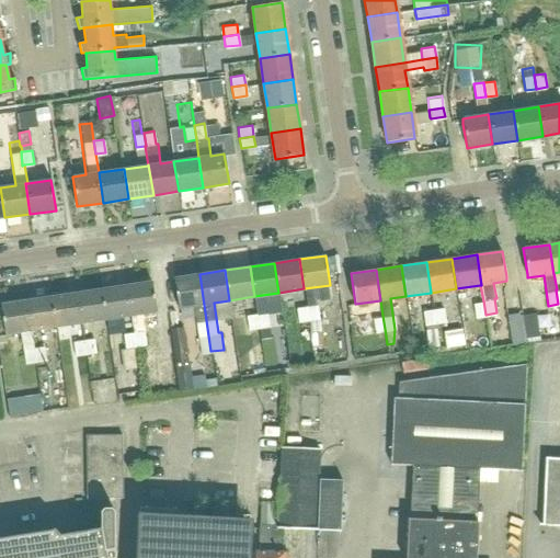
[(200,353),(210,351),(200,274),(173,277),(178,303),(178,307),(193,305),(200,353)]
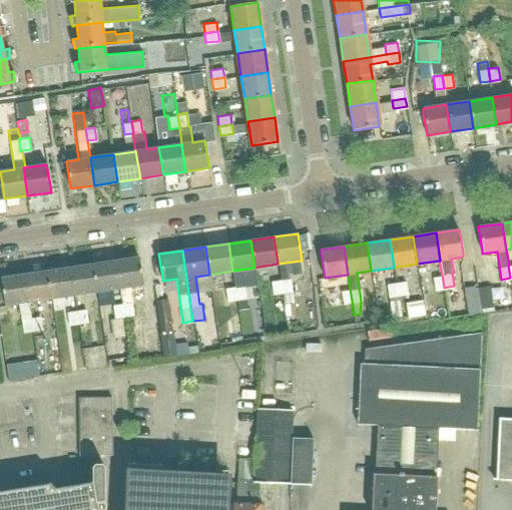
[(119,288),(121,303),(122,302),(124,316),(134,314),(130,287),(143,285),(139,258),(116,261),(120,288),(119,288)]
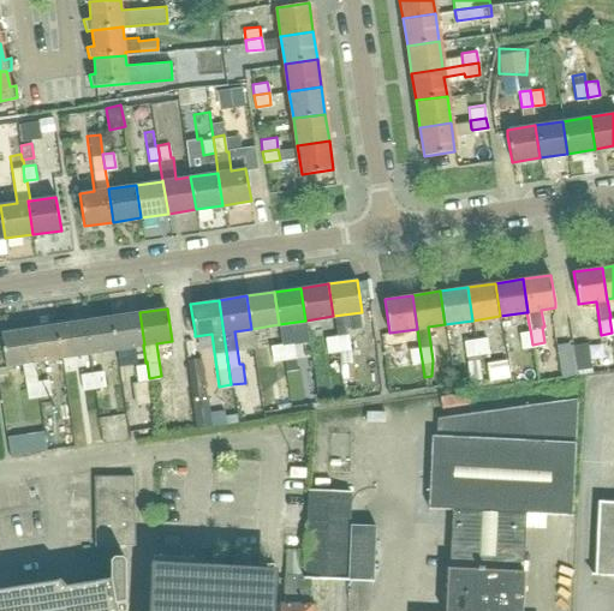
[(139,312),(112,317),(117,349),(143,345),(144,345),(139,312)]
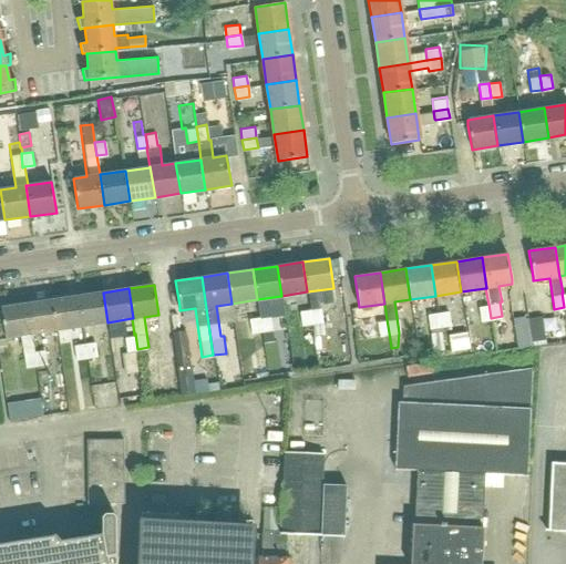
[(83,326),(107,322),(103,293),(78,296),(82,326),(83,326)]
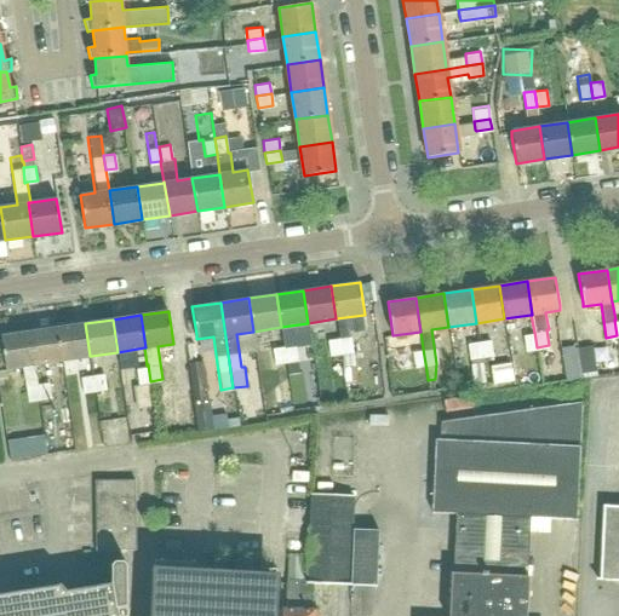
[(91,356),(90,356),(85,323),(57,328),(62,360),(79,357),(84,391),(95,390),(92,373),(93,373),(91,356)]
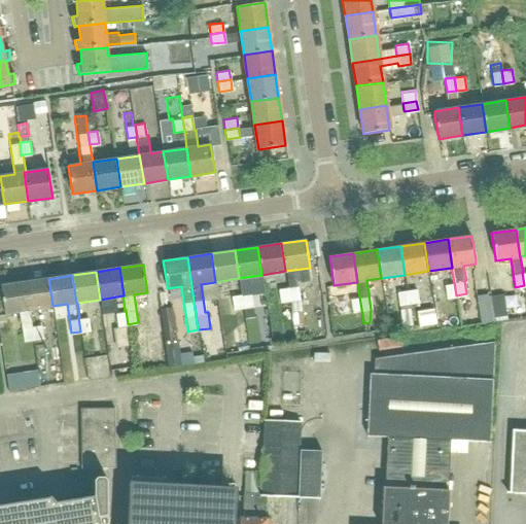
[(48,279),(25,282),(29,310),(53,306),(48,279)]
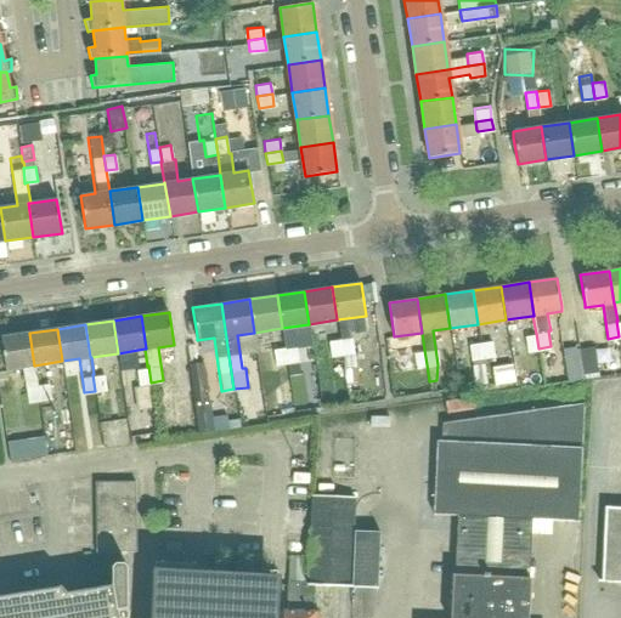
[(34,366),(29,333),(1,336),(6,369),(23,367),(28,402),(39,401),(37,384),(34,366)]
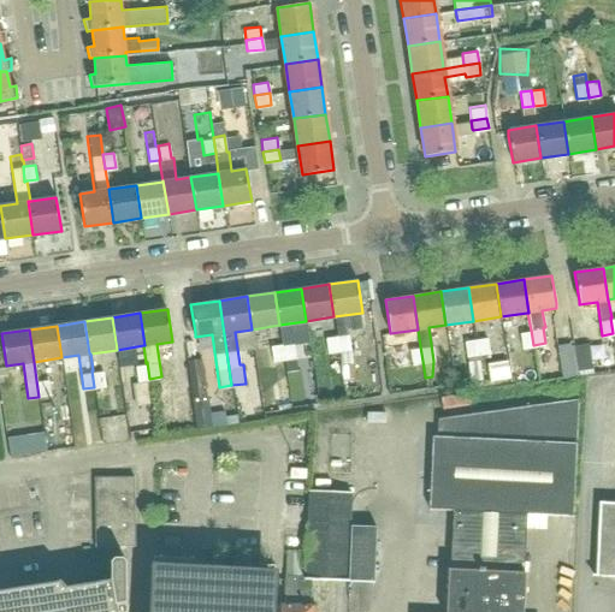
[(531,330),(531,331),(520,332),(521,346),(533,345),(531,330)]
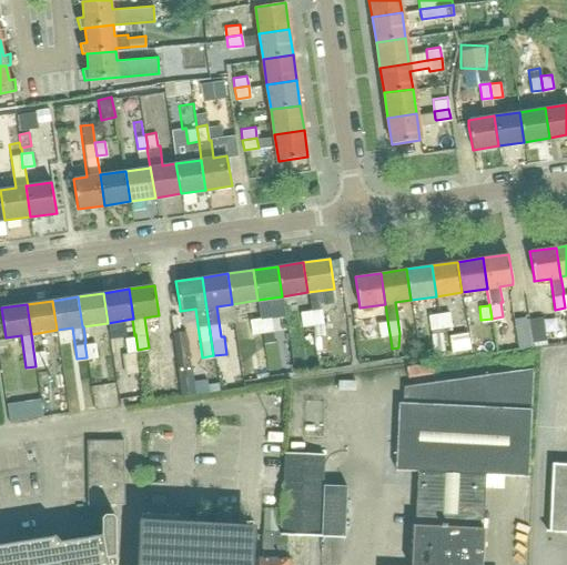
[(311,309),(313,323),(323,321),(321,306),(311,309)]
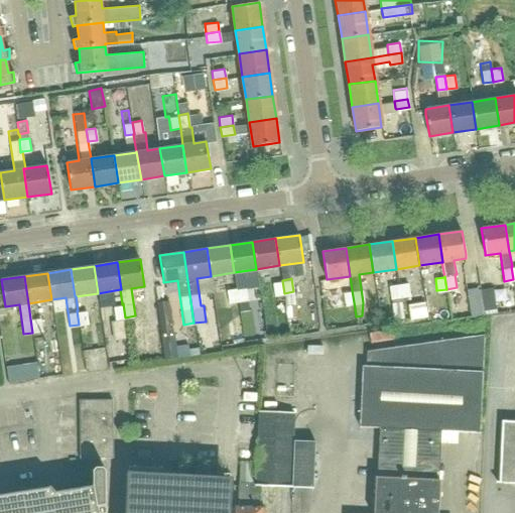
[(272,282),(274,294),(284,293),(282,280),(272,282)]
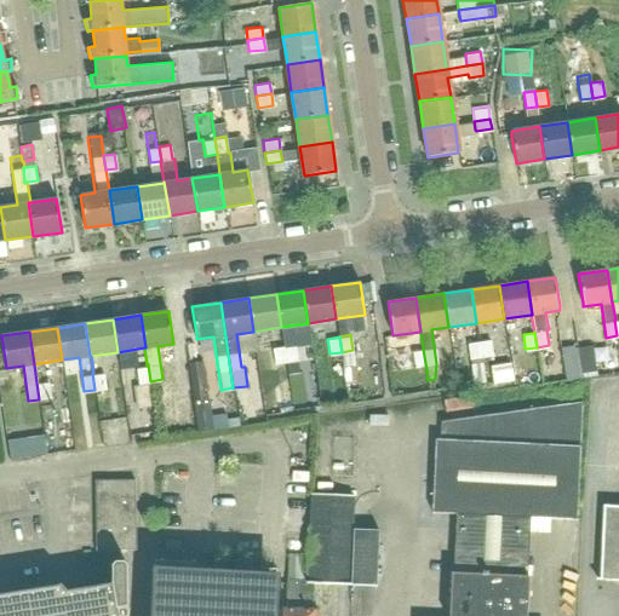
[(491,339),(479,340),(481,356),(493,355),(491,339)]
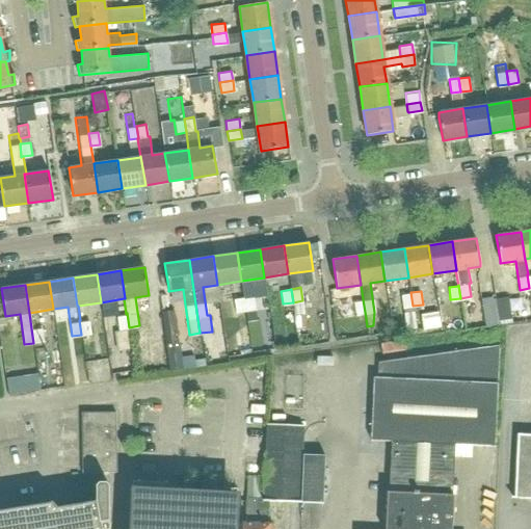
[(413,306),(410,292),(401,294),(403,308),(413,306)]
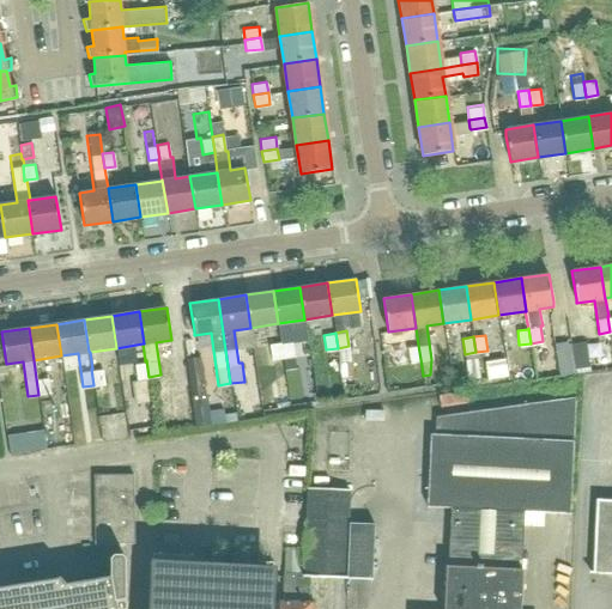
[(292,340),(280,341),(283,357),(295,355),(292,340)]
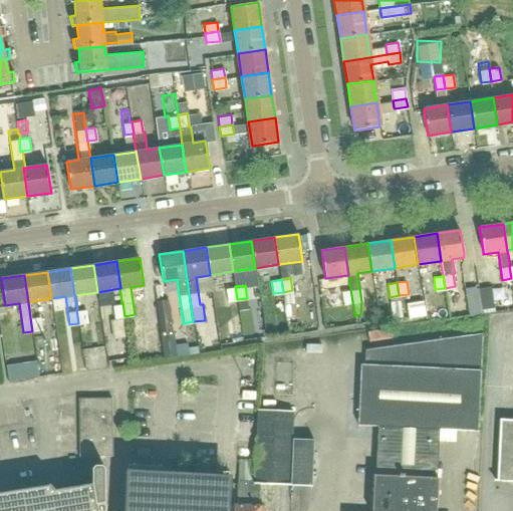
[(482,312),(482,310),(479,287),(476,287),(476,285),(465,287),(469,314),(482,312)]
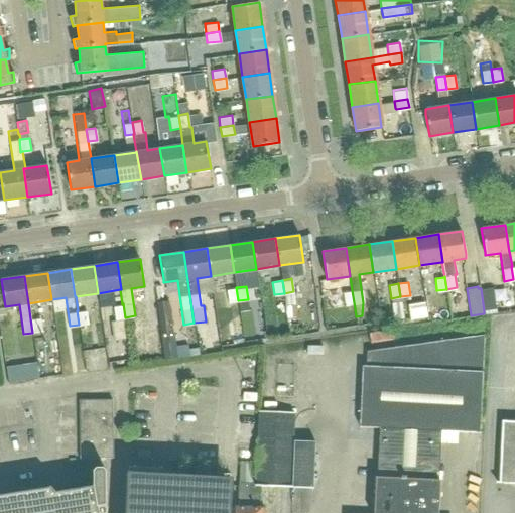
[(492,286),(481,288),(484,311),(495,310),(492,286)]
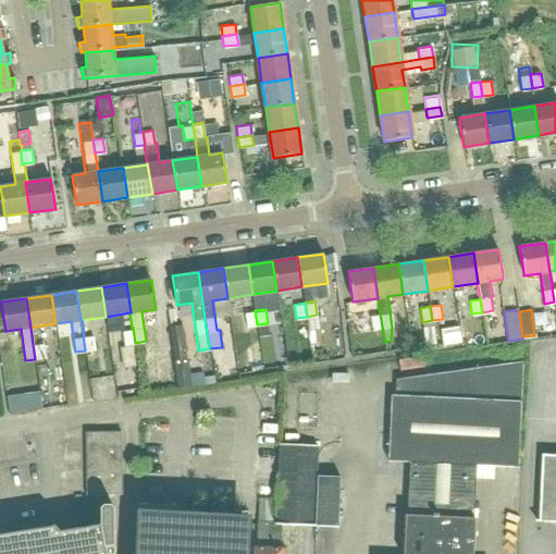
[(257,324),(255,310),(245,312),(247,325),(257,324)]
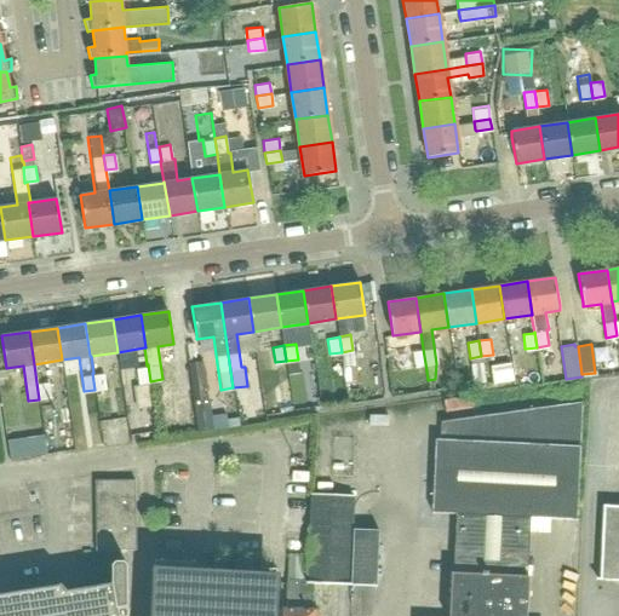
[(423,349),(412,350),(414,366),(425,363),(423,349)]
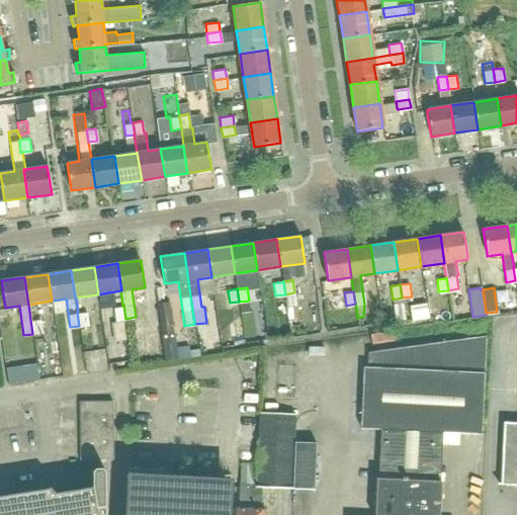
[(173,332),(169,299),(156,302),(161,334),(173,332)]
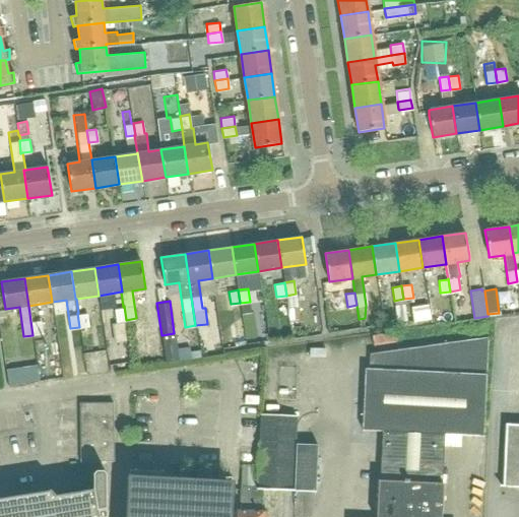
[(124,306),(123,307),(115,308),(117,321),(126,320),(124,306)]
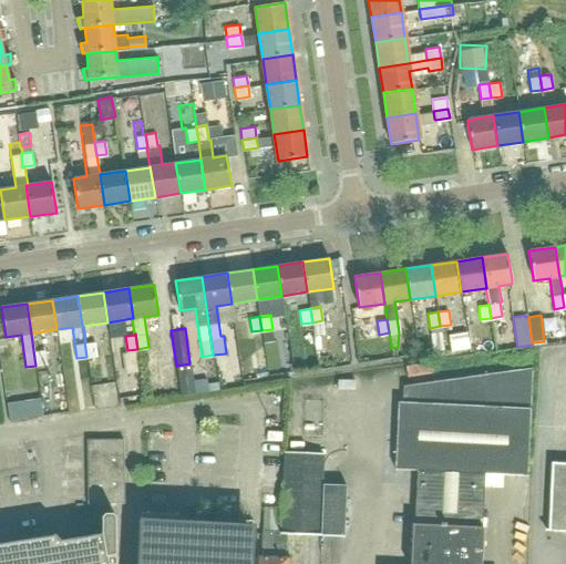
[(84,341),(86,357),(98,356),(95,339),(85,341),(84,341)]
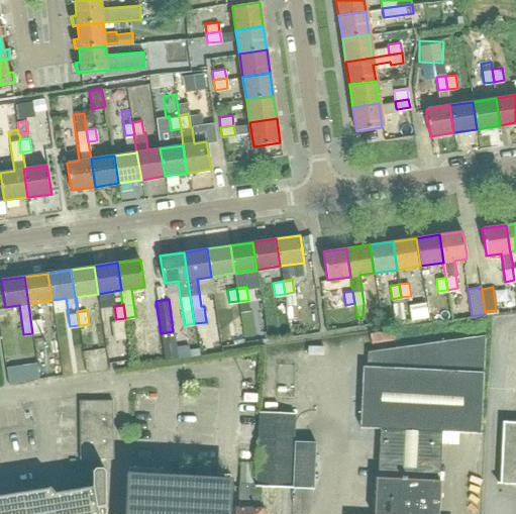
[(40,317),(30,319),(32,333),(42,331),(40,317)]
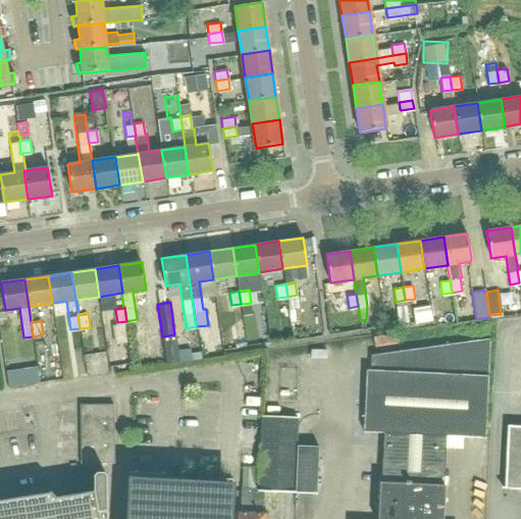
[(374,332),(375,345),(401,343),(400,330),(374,332)]
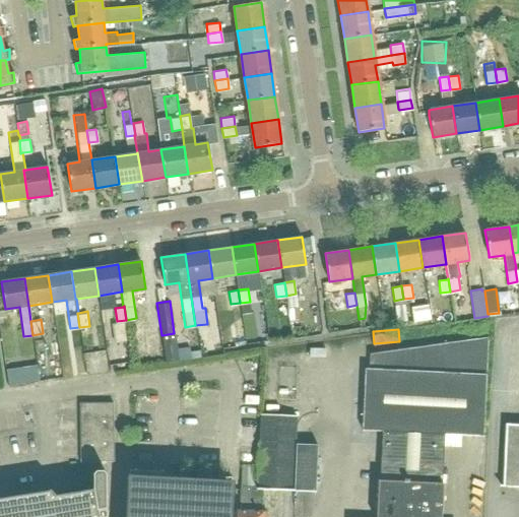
[(365,368),(362,429),(382,430),(379,479),(378,479),(376,516),(441,516),(443,483),(442,483),(444,445),(460,446),(460,434),(483,436),(489,336),(370,352),(369,368),(365,368)]
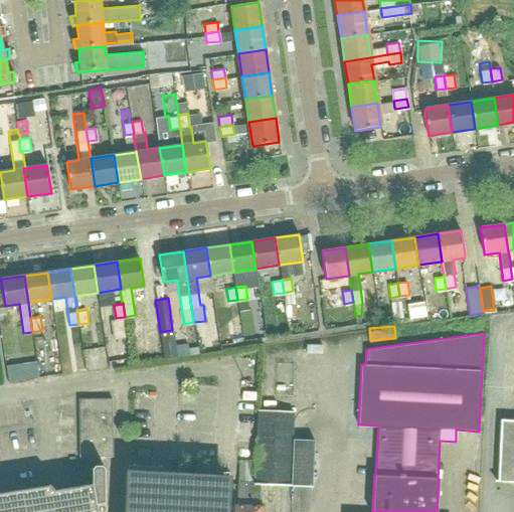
[(18,338),(2,340),(7,369),(23,366),(18,338)]
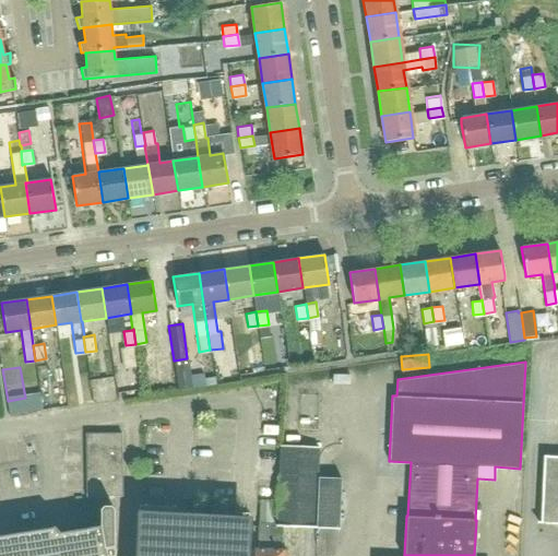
[(304,524),(321,525),(323,475),(317,475),(320,415),(282,414),(277,500),(275,523),(270,523),(266,555),(286,555),(286,549),(281,549),(282,523),(304,524)]
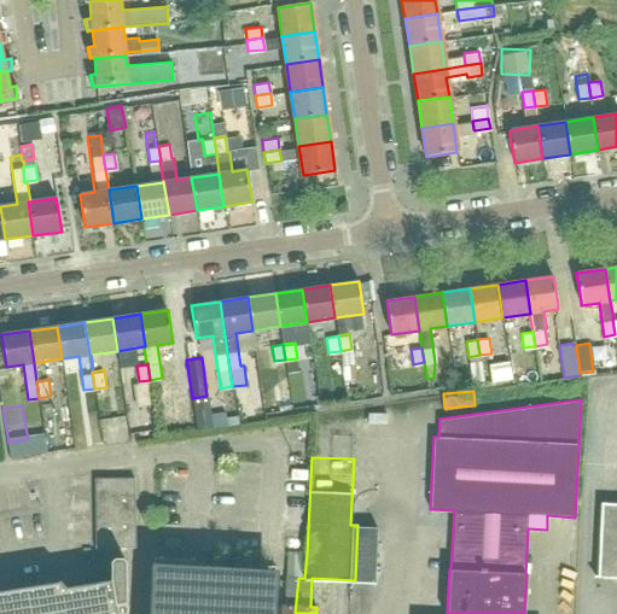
[(134,477),(110,477),(110,547),(135,547),(134,477)]
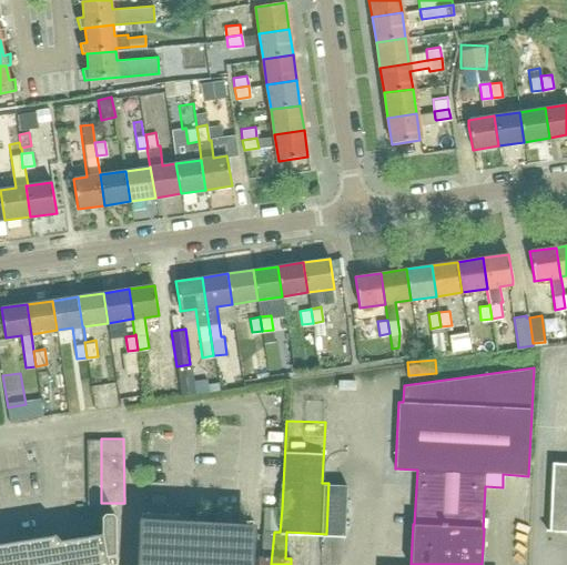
[(566,463),(552,463),(548,531),(566,531),(566,463)]
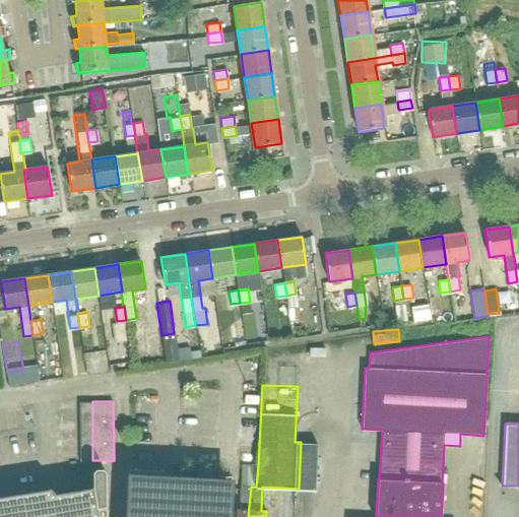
[(301,442),(299,489),(308,489),(316,490),(318,443),(301,442)]
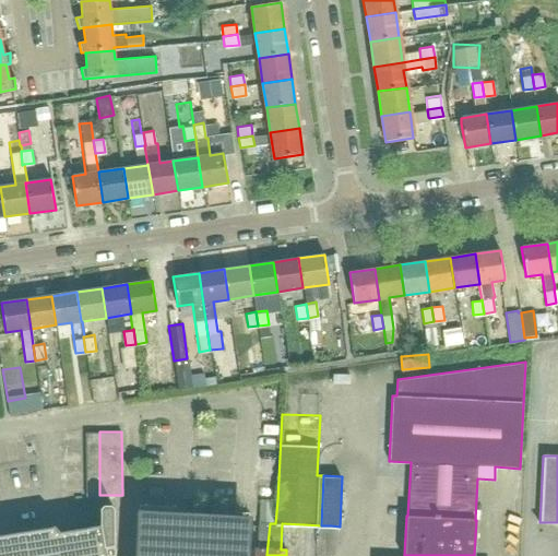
[(266,555),(270,523),(275,523),(277,500),(265,499),(264,522),(258,522),(257,548),(251,547),(250,555),(266,555)]
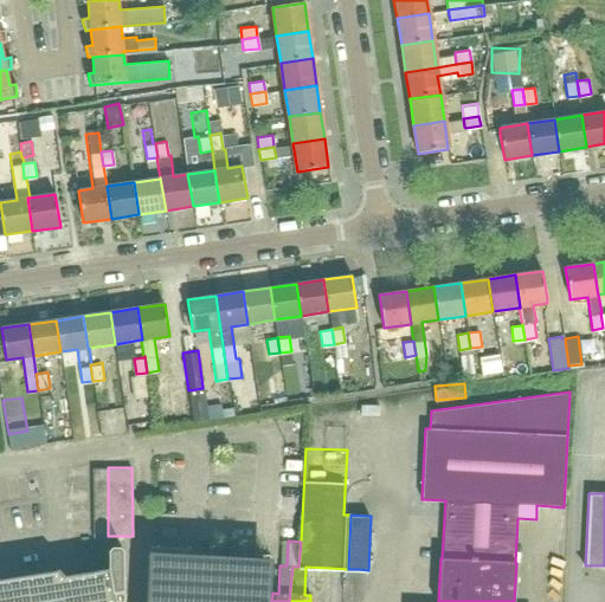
[(199,549),(150,547),(148,582),(153,583),(150,601),(266,601),(269,569),(259,568),(259,569),(198,565),(199,549)]
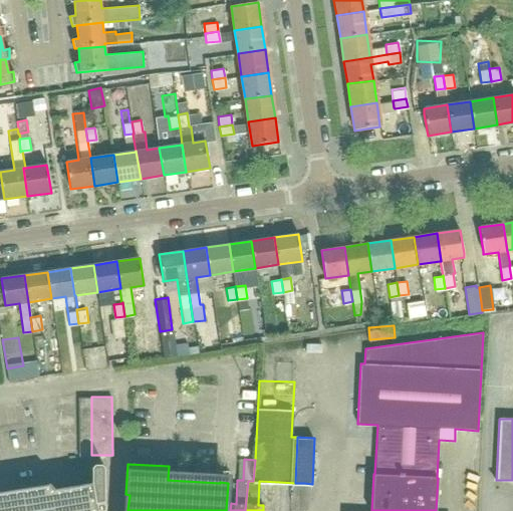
[(179,477),(225,475),(225,465),(179,467),(179,477)]
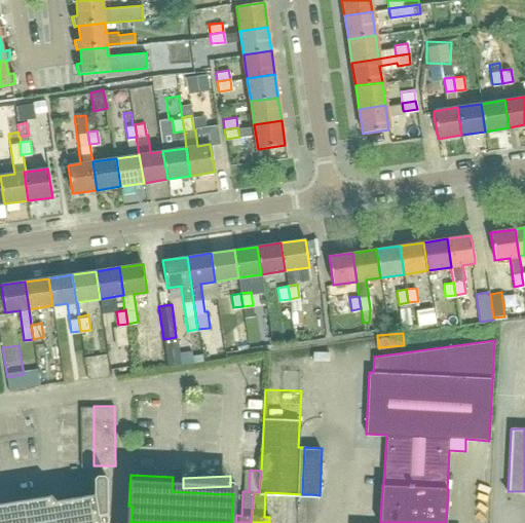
[(104,522),(108,522),(108,480),(105,477),(98,477),(95,480),(95,495),(58,502),(52,497),(0,506),(0,522),(104,522)]
